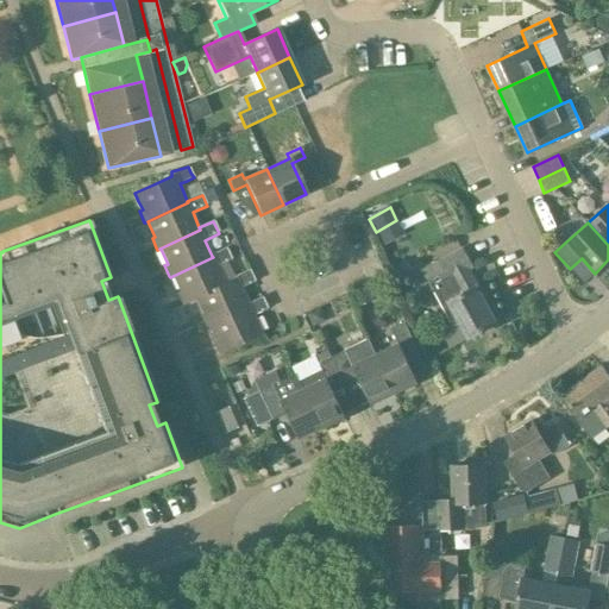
[(496,324),(477,288),(479,287),(470,270),(473,268),(463,248),(421,270),(451,324),(458,319),(469,339),(496,324)]
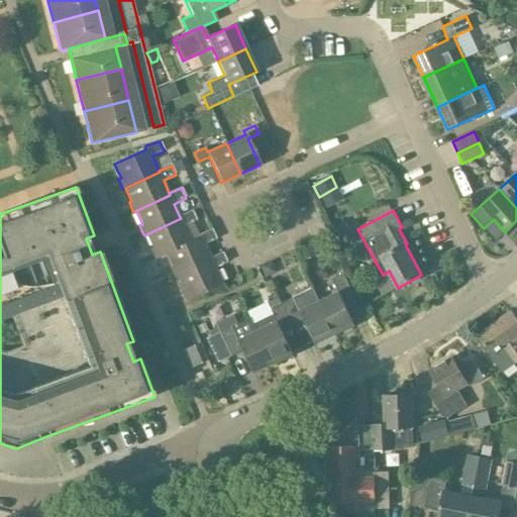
[(181,218),(146,234),(152,247),(150,248),(156,259),(167,253),(171,251),(180,247),(179,246),(191,240),(184,226),(196,221),(192,212),(180,217),(181,218)]
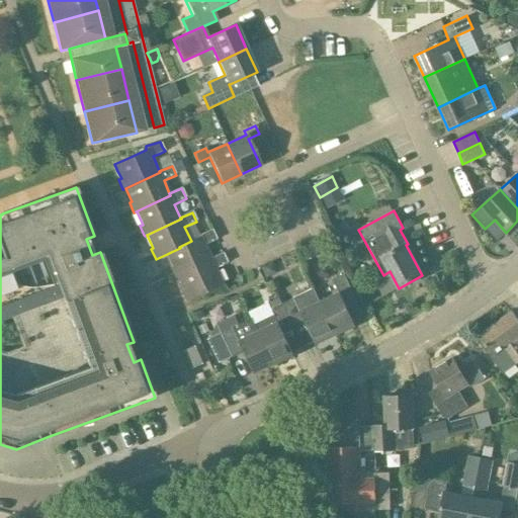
[(171,252),(167,254),(173,267),(171,268),(173,273),(174,274),(209,256),(204,245),(217,240),(211,229),(198,236),(198,238),(191,241),(179,247),(180,248),(171,252)]
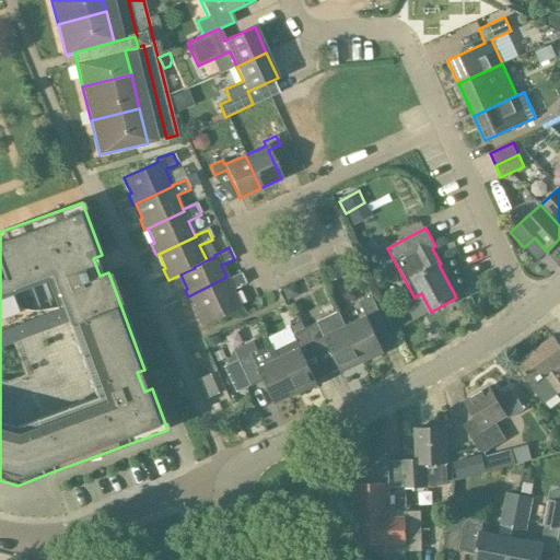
[(336,264),(324,269),(329,281),(342,275),(337,263),(336,264)]
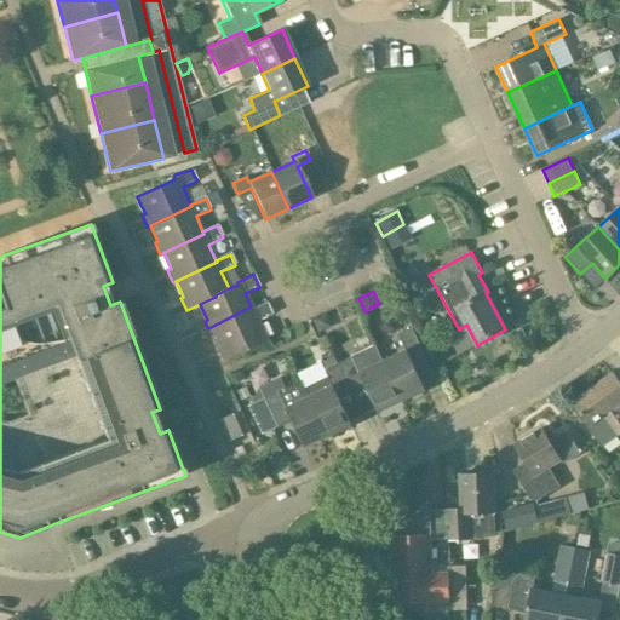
[(251,306),(208,328),(210,332),(212,331),(219,348),(217,349),(223,360),(267,340),(257,321),(273,314),(267,299),(251,306)]
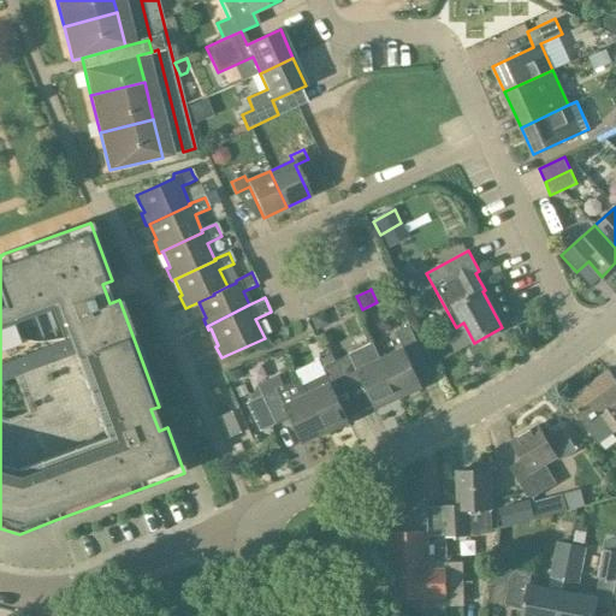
[(325,309),(311,317),(317,329),(331,323),(325,309)]
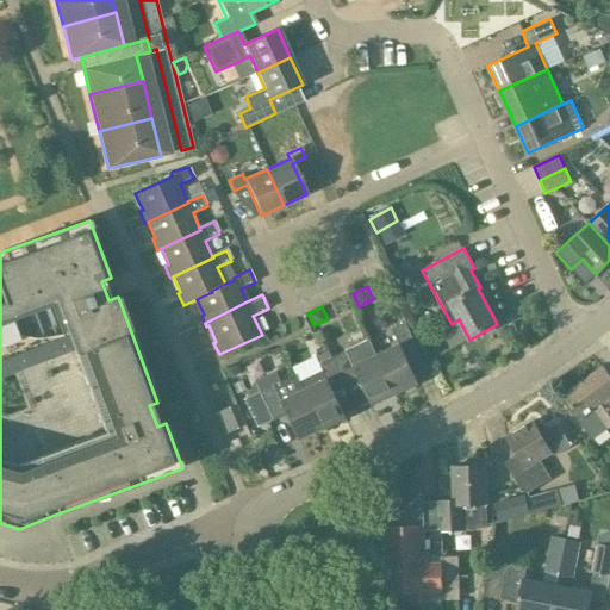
[(377,355),(396,394),(418,384),(405,356),(418,350),(405,322),(392,329),(399,344),(377,355)]
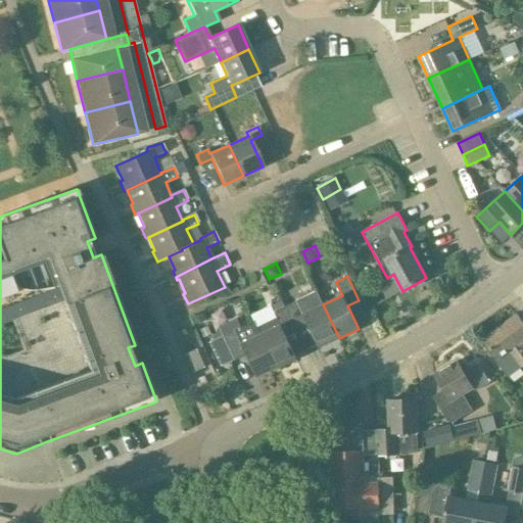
[(317,292),(285,306),(296,329),(307,324),(319,347),(339,338),(323,304),(317,292)]
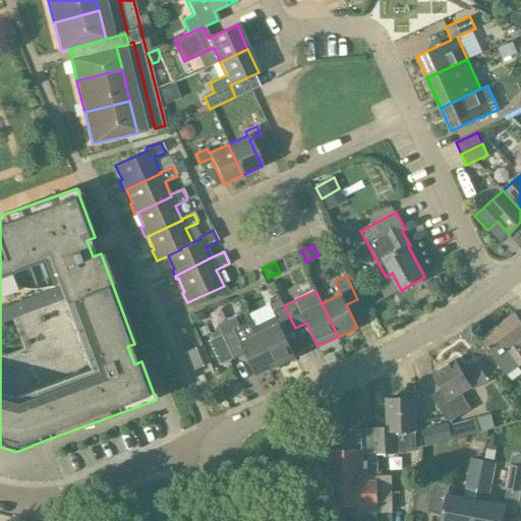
[(255,325),(256,327),(259,334),(276,366),(295,357),(284,334),(295,328),(284,305),(274,310),(276,315),(259,323),(255,325)]
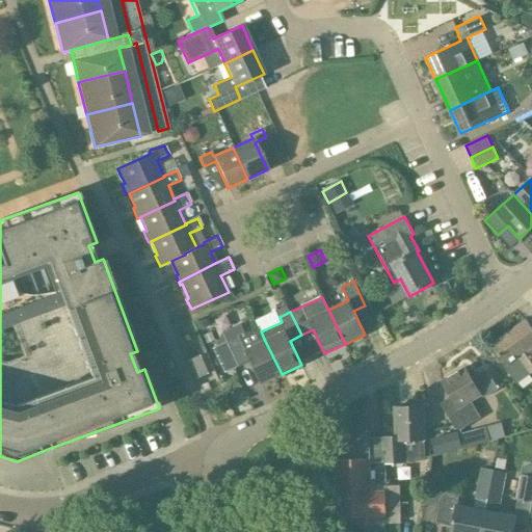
[(516,382),(531,371),(531,327),(526,319),(490,345),(505,365),(504,366),(516,382)]
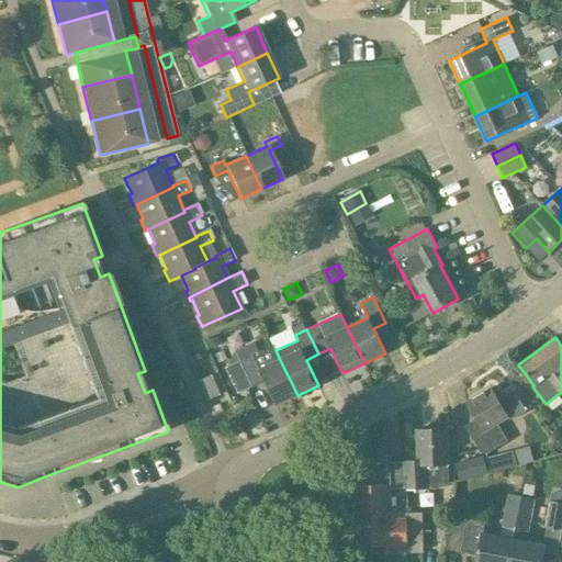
[(253,355),(239,361),(253,388),(265,381),(276,405),(280,403),(298,395),(280,360),(277,352),(276,350),(273,345),(253,355)]
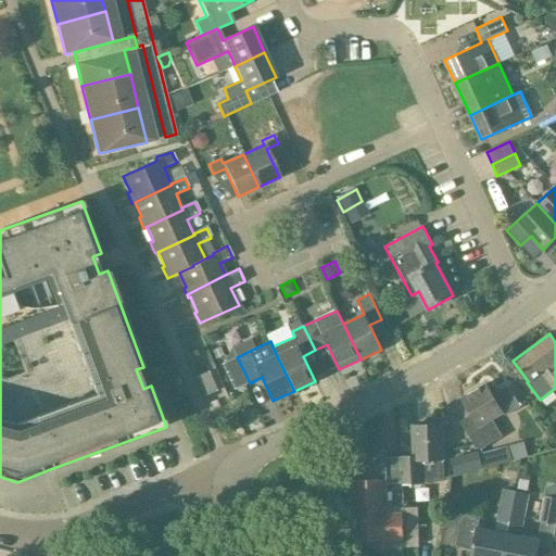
[(211,371),(199,377),(206,395),(218,391),(211,371)]
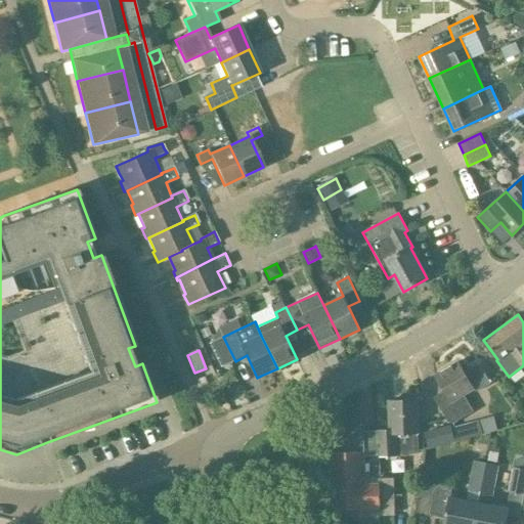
[(464,372),(457,361),(435,375),(444,391),(433,397),(448,423),(453,424),(473,411),(464,395),(474,390),(476,392),(490,384),(479,363),(464,372)]
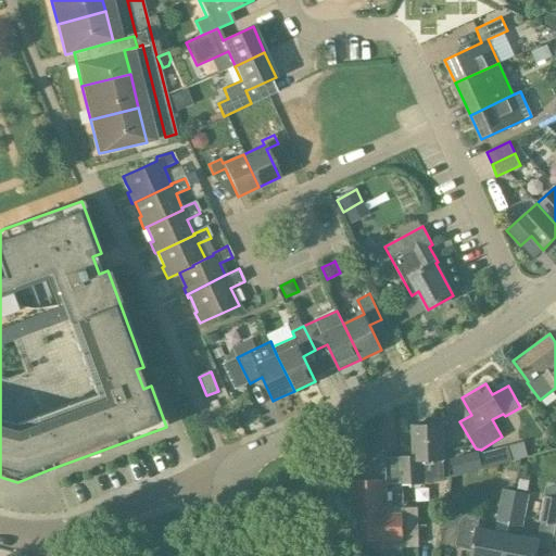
[(401,457),(401,482),(402,482),(402,485),(421,484),(421,482),(444,481),(443,459),(444,459),(443,425),(412,426),(413,457),(401,457)]
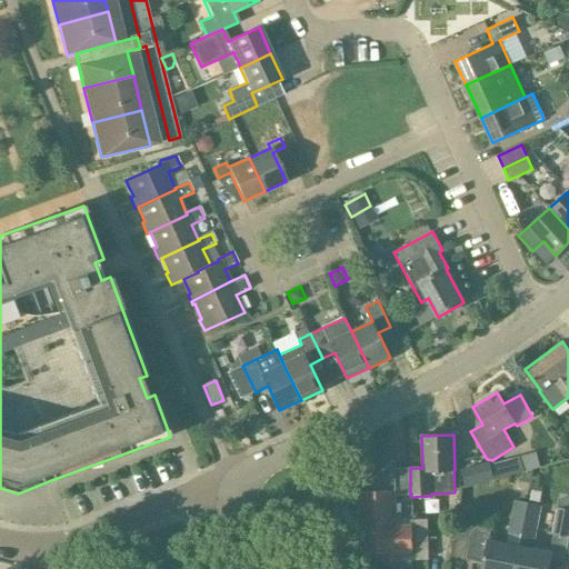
[(490,465),(493,479),(523,472),(540,468),(537,452),(490,465)]
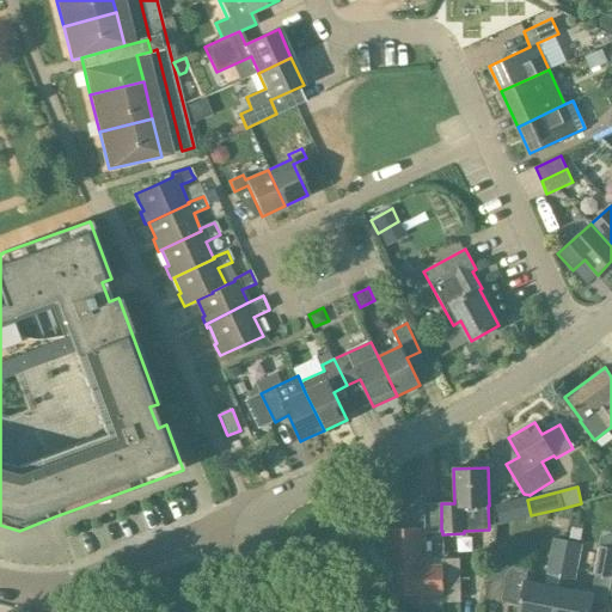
[(531,515),(527,500),(526,497),(495,505),(500,525),(531,516),(531,515)]
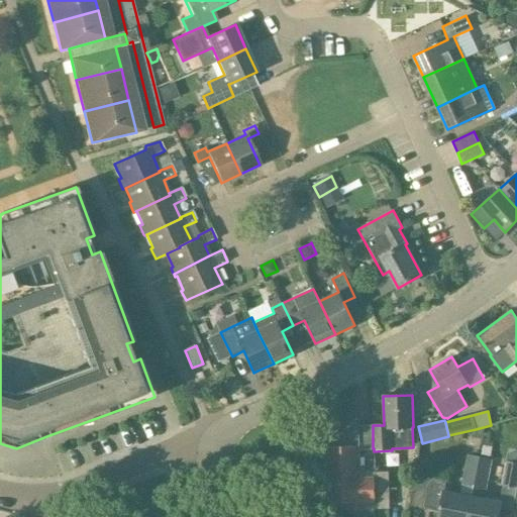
[(373,448),(373,425),(354,425),(352,423),(330,442),(330,447),(324,447),(325,481),(343,480),(344,475),(355,475),(354,466),(360,464),(359,449),(373,448)]
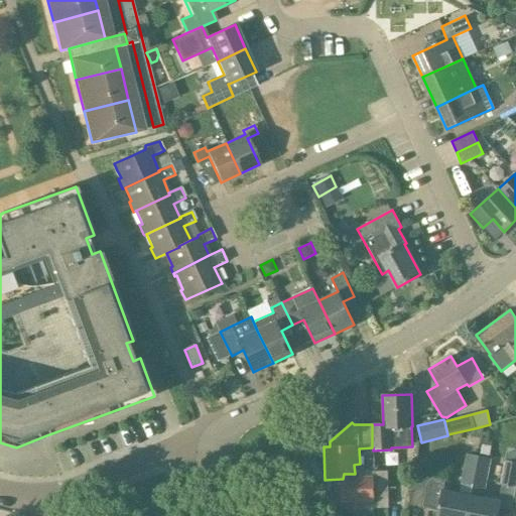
[(479,456),(467,454),(462,481),(474,484),(479,456)]
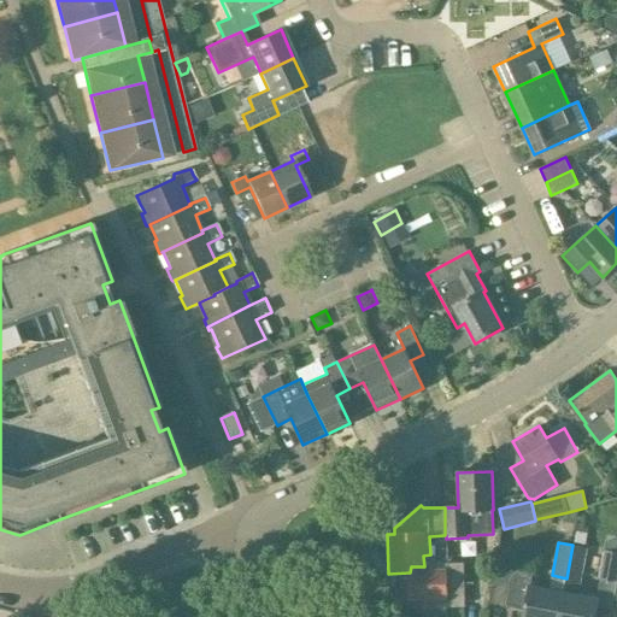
[(559,616),(594,616),(598,599),(579,595),(588,547),(573,545),(566,579),(564,593),(559,616)]
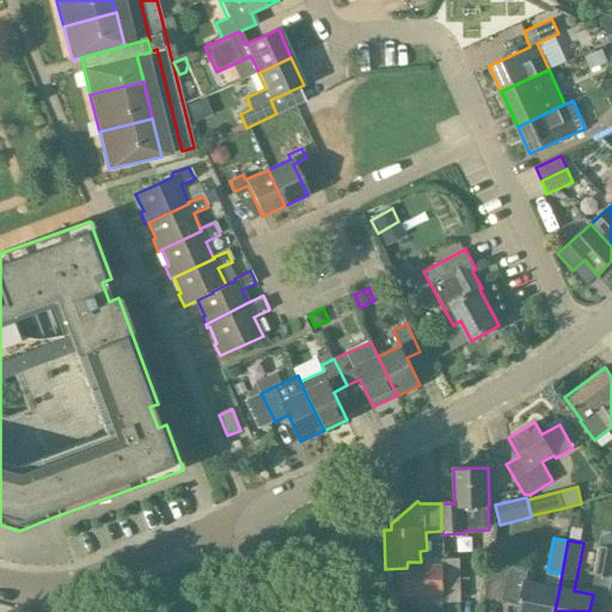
[(611,576),(611,575),(611,548),(599,545),(593,575),(611,579),(611,576)]
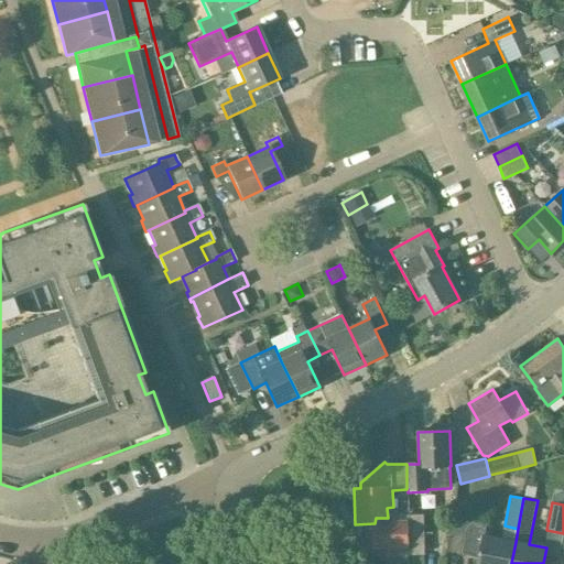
[(511,563),(516,542),(485,535),(487,523),(472,521),(474,508),(456,505),(451,534),(463,537),(459,555),(479,559),(477,563),(511,563)]
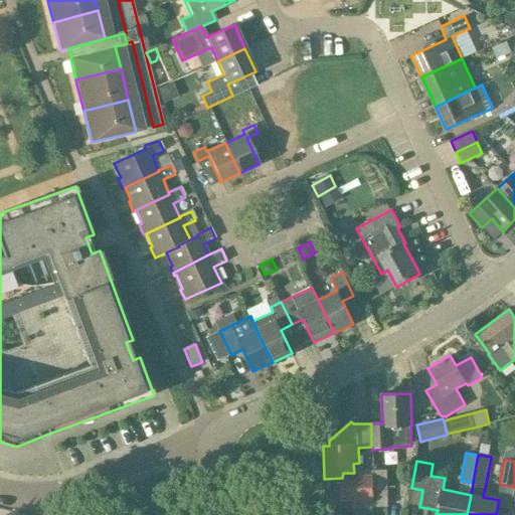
[(373,501),(372,475),(359,476),(359,463),(353,464),(354,473),(343,473),(342,478),(324,479),(325,500),(348,499),(348,508),(361,507),(361,501),(373,501)]
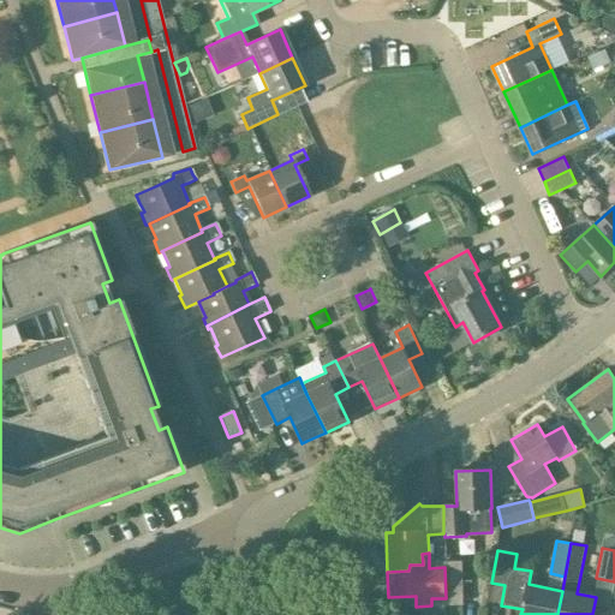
[(445,567),(446,598),(446,605),(464,605),(463,561),(443,561),(445,567)]
